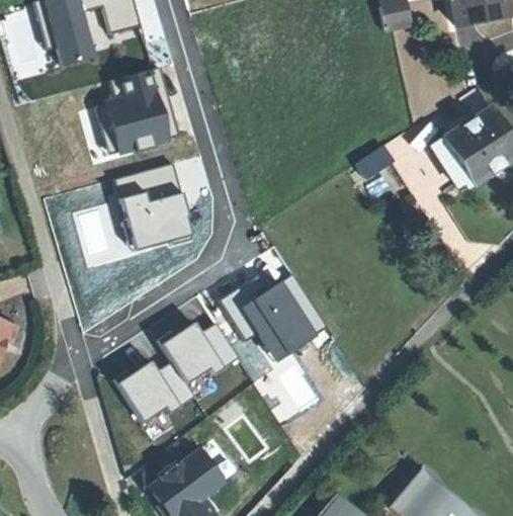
[(31,0),(44,47),(56,43),(61,62),(95,54),(84,9),(102,4),(109,29),(143,21),(137,0),(31,0)]
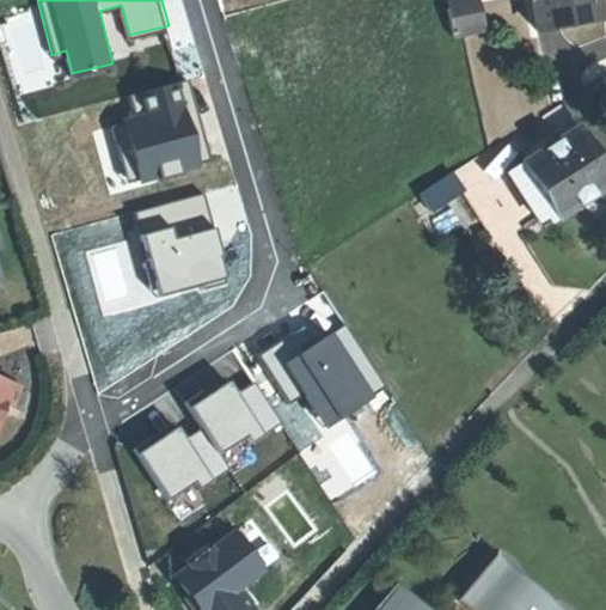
[(534,0),(542,31),(605,18),(600,0),(534,0)]
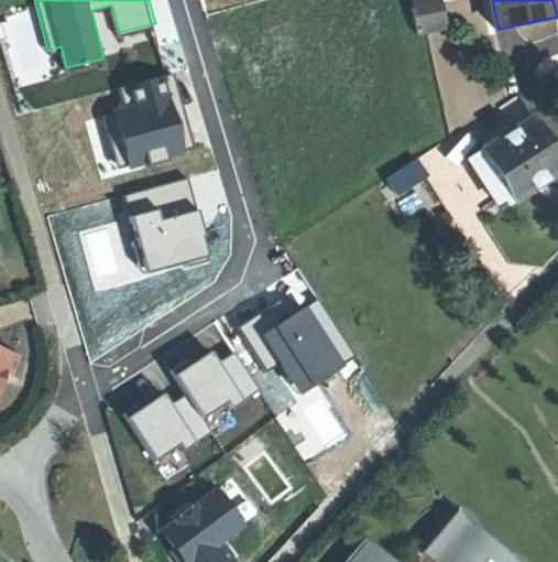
[(418,32),(449,24),(442,1),(412,10),(418,32)]
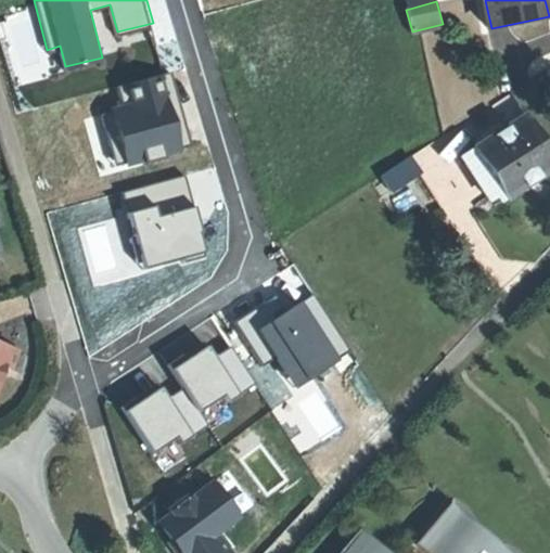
[(510,202),(549,175),(549,141),(548,139),(529,112),(463,157),(493,201),(503,193),(510,202)]
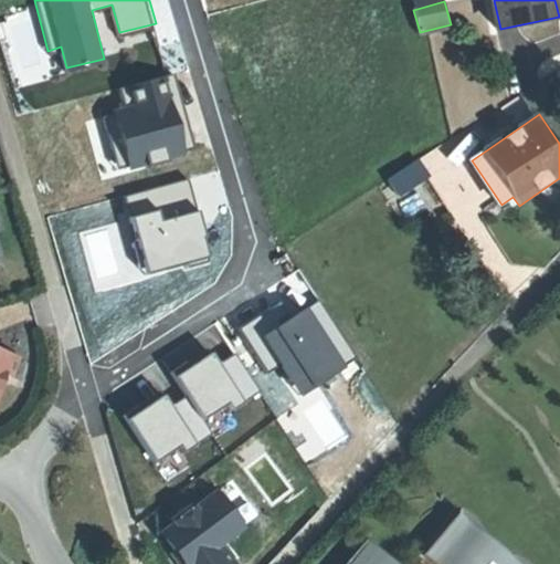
[(391,181),(401,197),(431,176),(421,162),(391,181)]
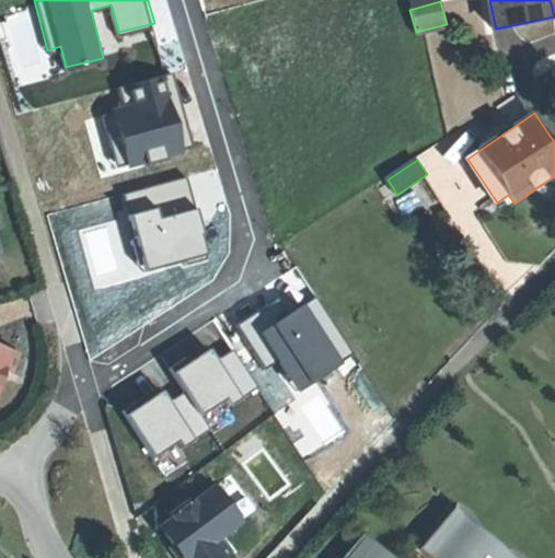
[(166,381),(119,408),(145,450),(172,433),(176,442),(209,423),(203,413),(255,380),(233,343),(209,358),(201,345),(160,370),(166,381)]
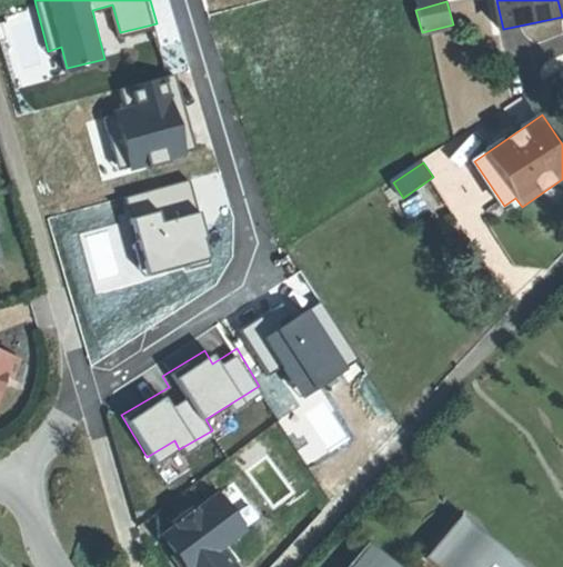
[(0,400),(9,375),(17,377),(23,357),(0,349),(0,400)]
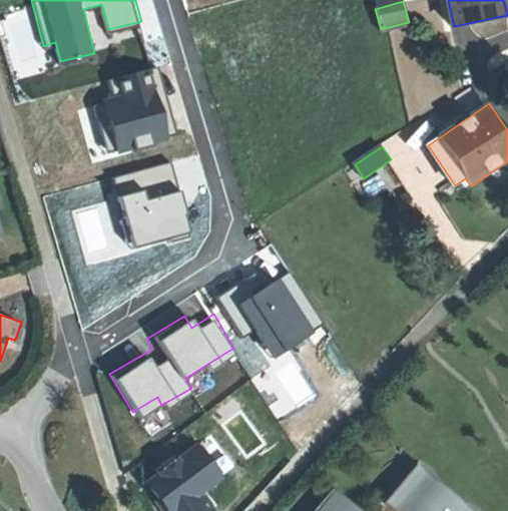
[(473,510),(433,475),(402,510),(362,510),(346,497),(333,510),(473,510)]
